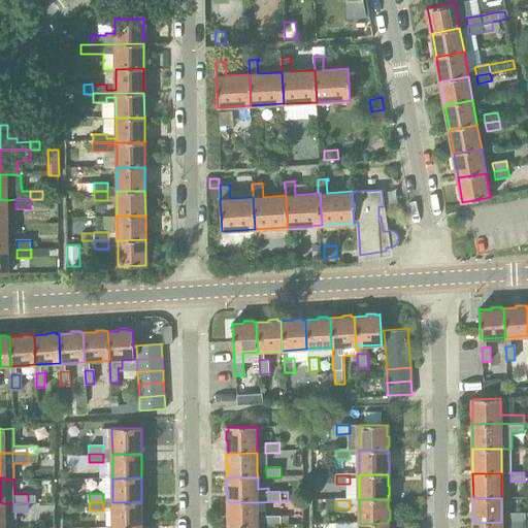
[(141,502),(112,502),(113,527),(142,527),(141,502)]
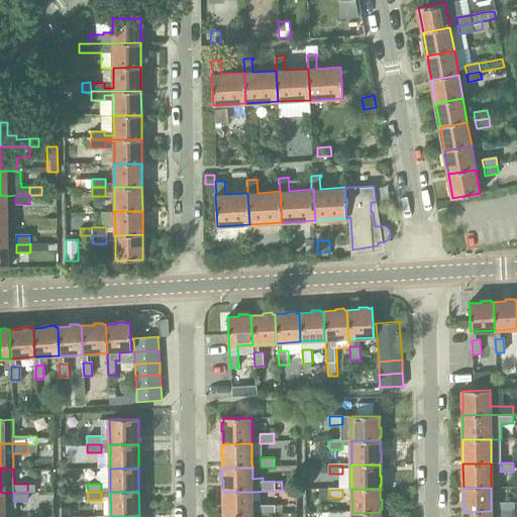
[(224,516),(252,515),(275,515),(275,506),(261,506),(261,502),(252,502),(252,492),(223,492),(223,494),(222,494),(222,503),(224,503),(224,516)]
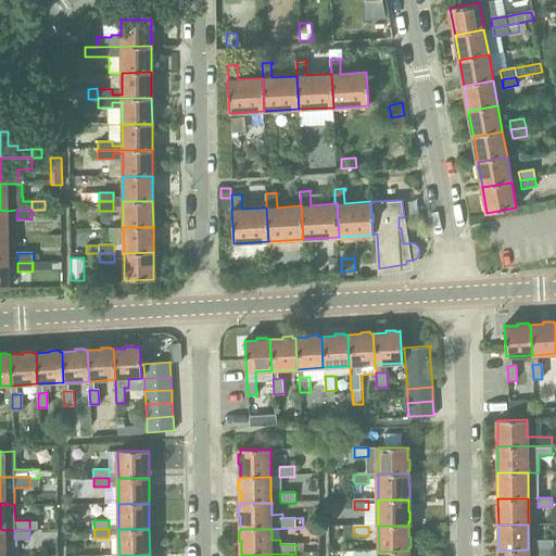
[(539,550),(553,550),(553,541),(538,541),(539,550)]
